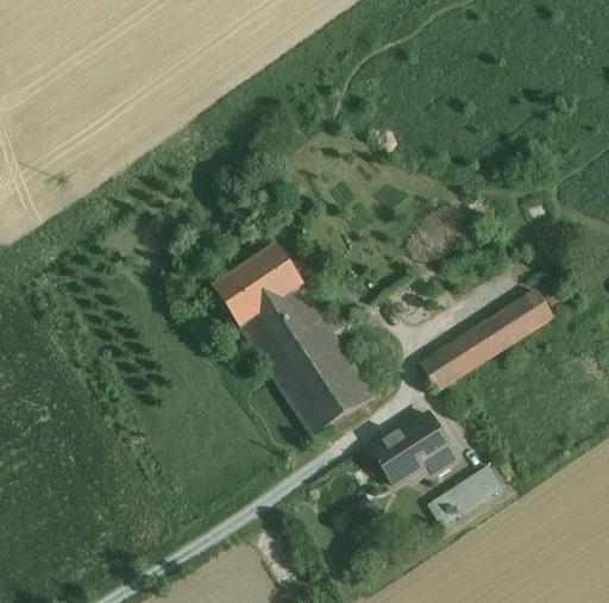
[(276,244),(214,286),(213,284),(213,286),(239,326),(243,325),(300,286),(302,284),(276,244)]
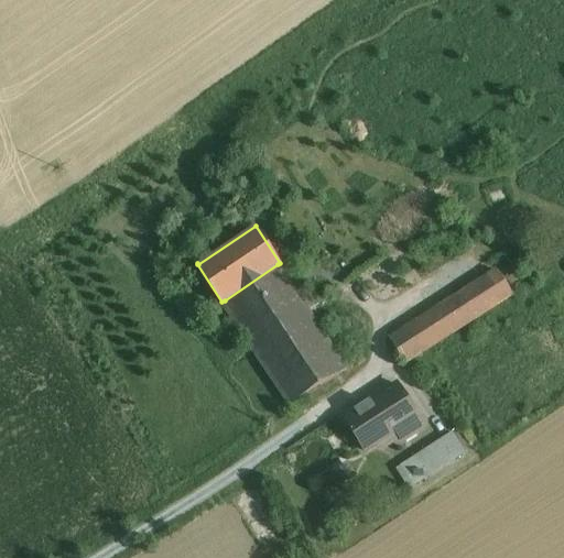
[(563,252),(557,242),(523,263),(524,265),(519,270),(510,258),(497,265),(510,287),(530,274),(531,276),(554,261),(554,260),(563,253),(563,252)]
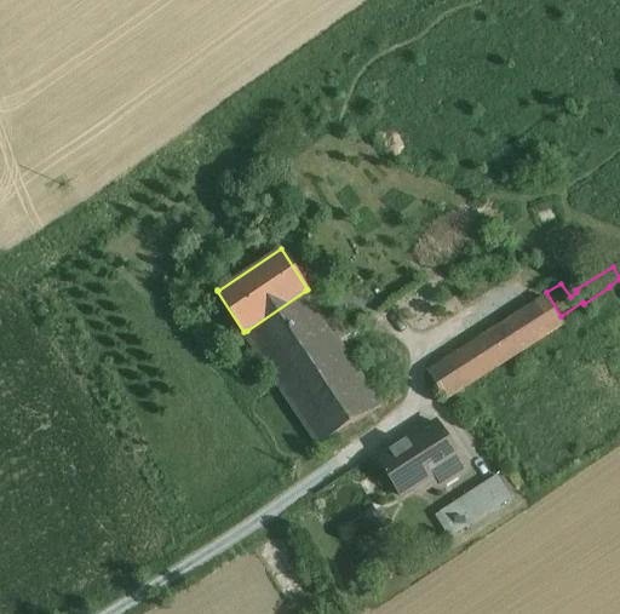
[(380,402),(337,336),(346,330),(336,313),(325,320),(305,291),(247,331),(320,440),(380,402)]
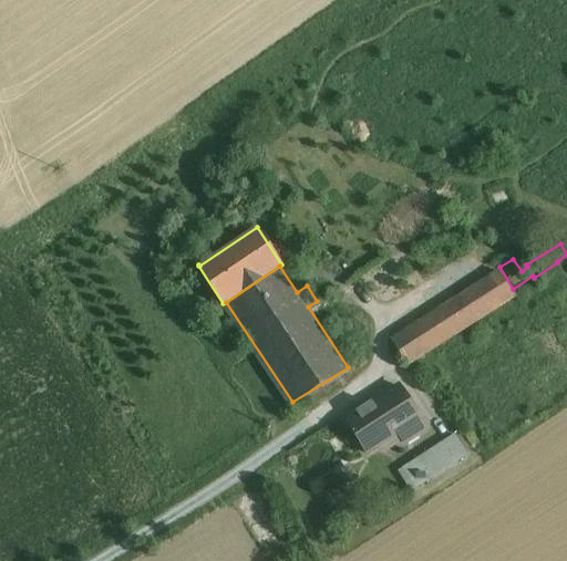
[(500,267),(392,336),(406,360),(515,291),(514,289),(513,289),(500,267)]
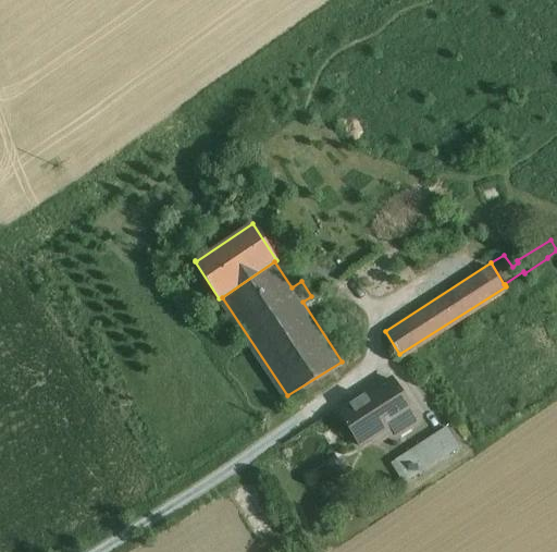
[(393,376),(339,409),(360,442),(391,422),(396,431),(418,417),(393,376)]
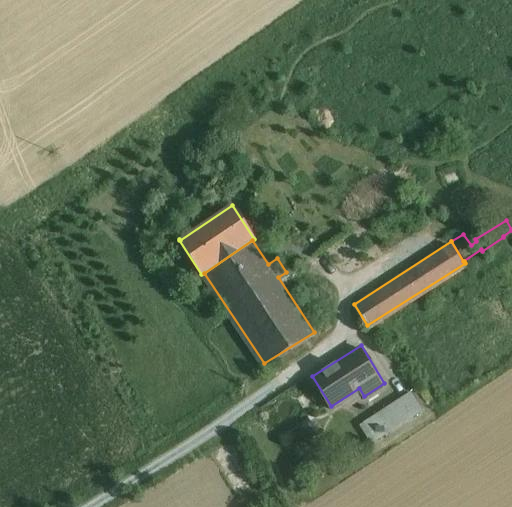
[(410,389),(370,416),(381,434),(422,407),(410,389)]
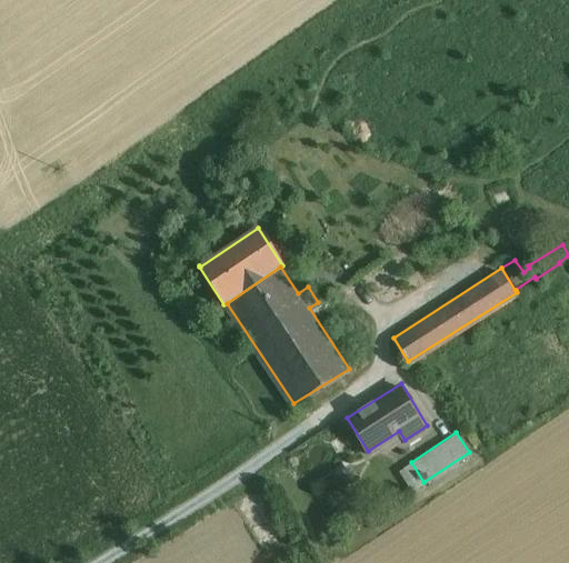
[(349,463),(337,471),(345,483),(357,475),(349,463)]
